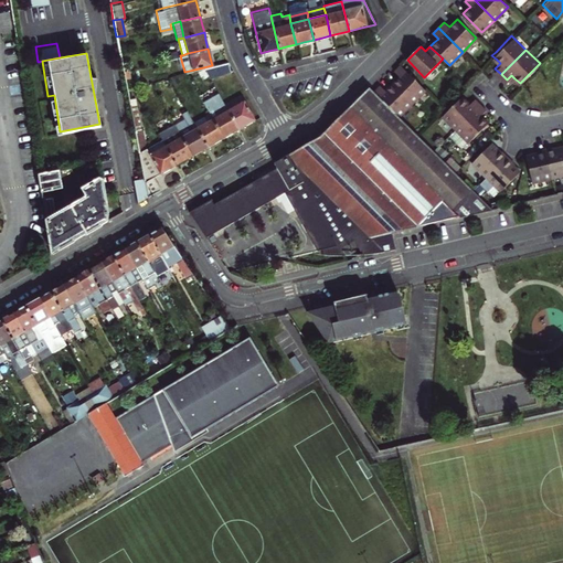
[(203,67),(209,76),(223,73),(221,63),(212,65),(203,67)]
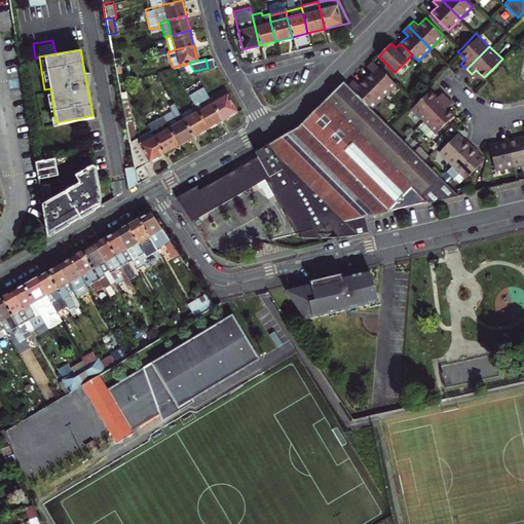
[(365,77),(383,96),(395,83),(373,62),(367,67),(371,71),(369,74),(365,77)]
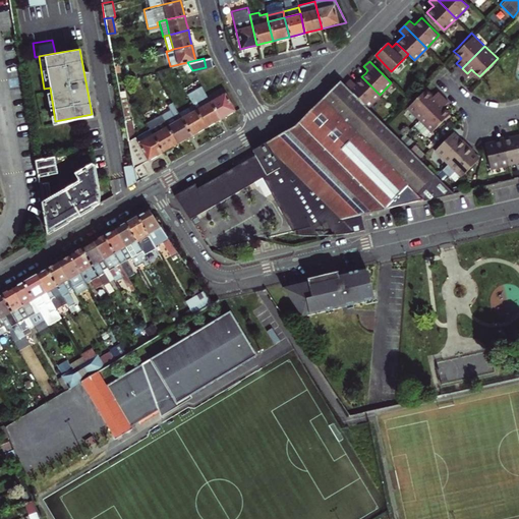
[(380,95),(361,76),(358,80),(354,84),(350,79),(345,84),(366,107),(380,95)]
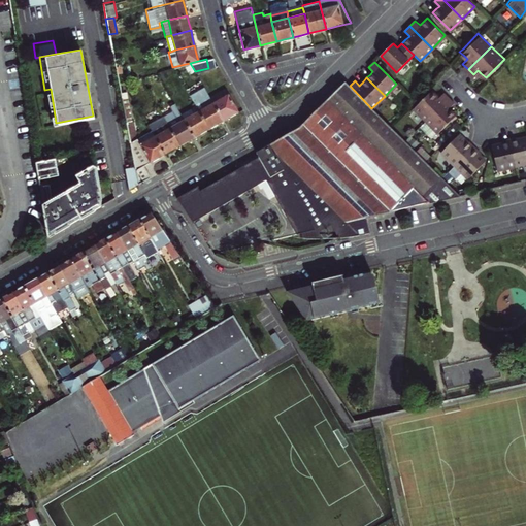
[(300,126),(268,144),(347,222),(363,218),(371,217),(459,195),(371,108),(350,86),(344,81),(322,104),(300,126)]
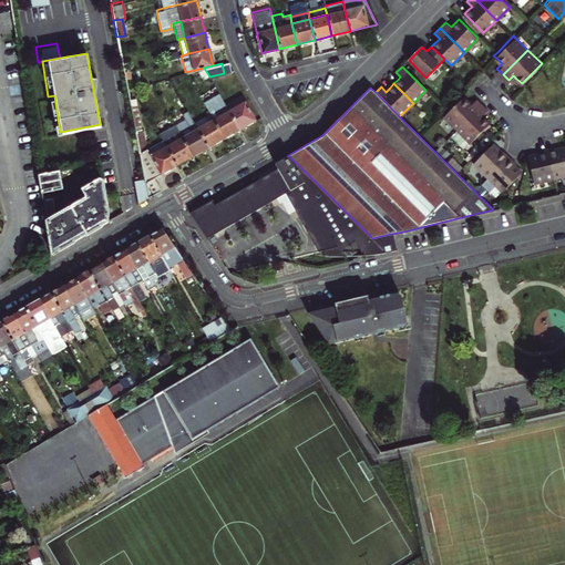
[(209,112),(213,117),(224,137),(232,132),(238,129),(228,110),(225,104),(218,92),(203,101),(209,112)]
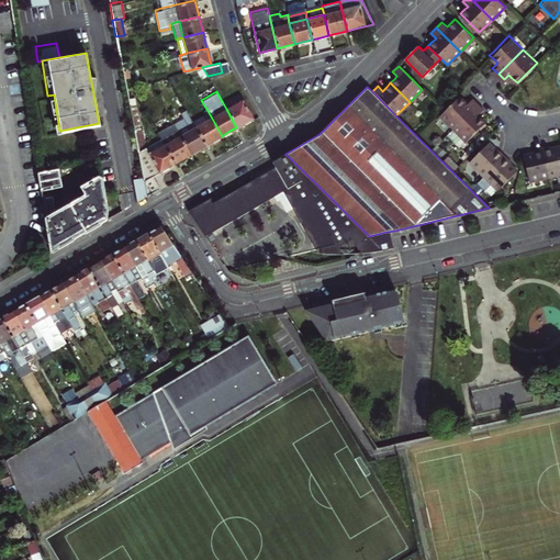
[(226,109),(242,100),(238,93),(223,103),(226,109)]
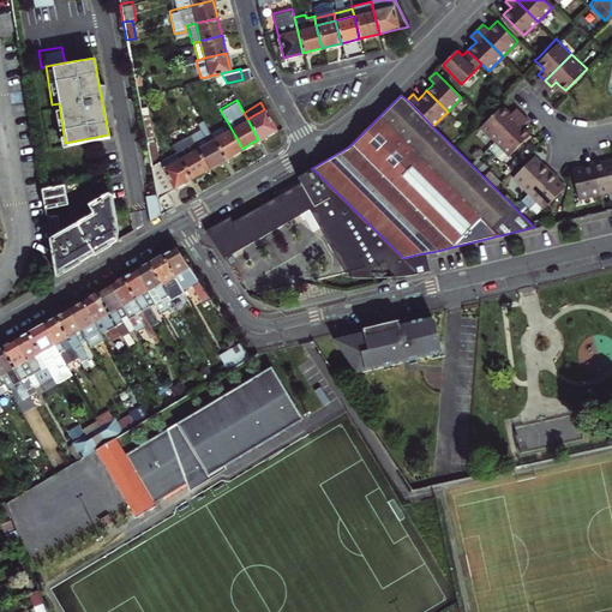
[(479,123),(493,137),(519,111),(514,105),(507,111),(502,106),(499,103),(479,123)]
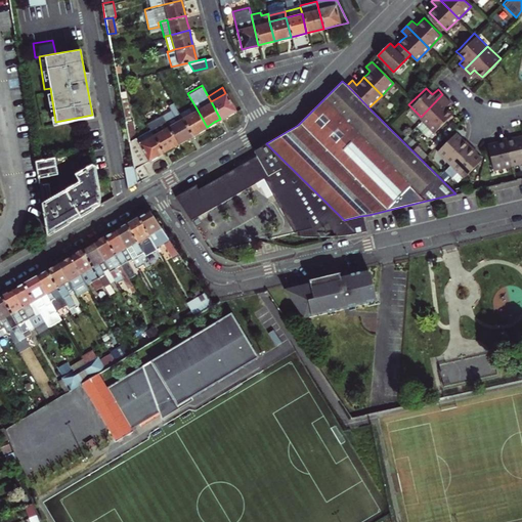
[(119,90),(129,141),(135,137),(131,118),(130,118),(124,89),(119,90)]
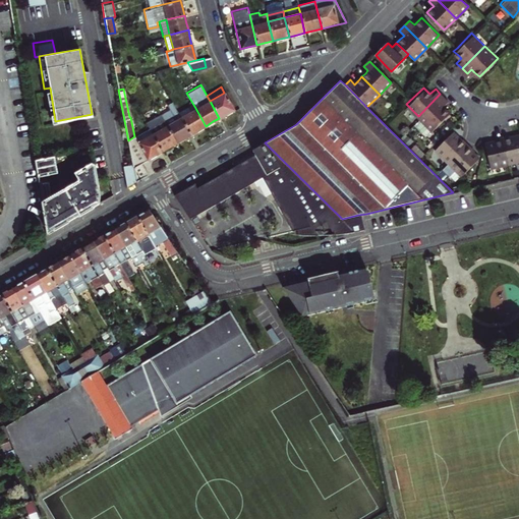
[(224,93),(210,101),(219,118),(228,113),(234,109),(224,93)]
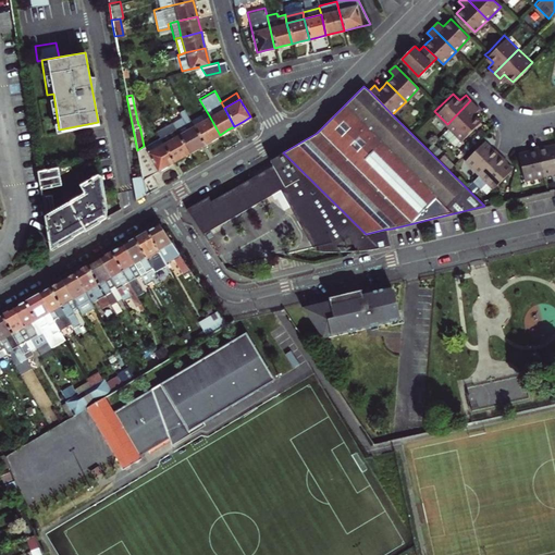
[(476,105),(470,100),(447,124),(460,136),(478,119),(475,115),(470,111),(476,105)]
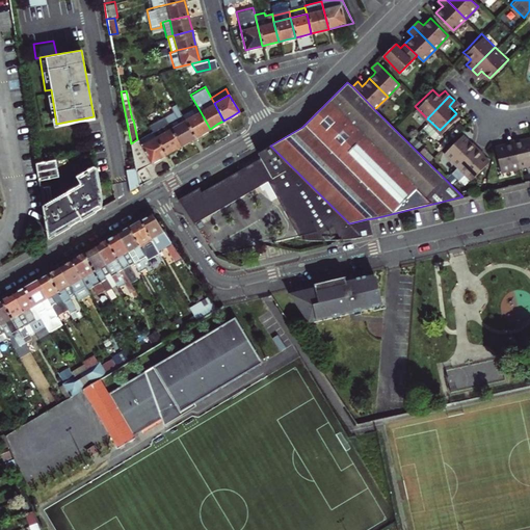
[(194,137),(185,118),(182,114),(177,105),(170,108),(174,112),(164,117),(180,146),(187,141),(194,137)]
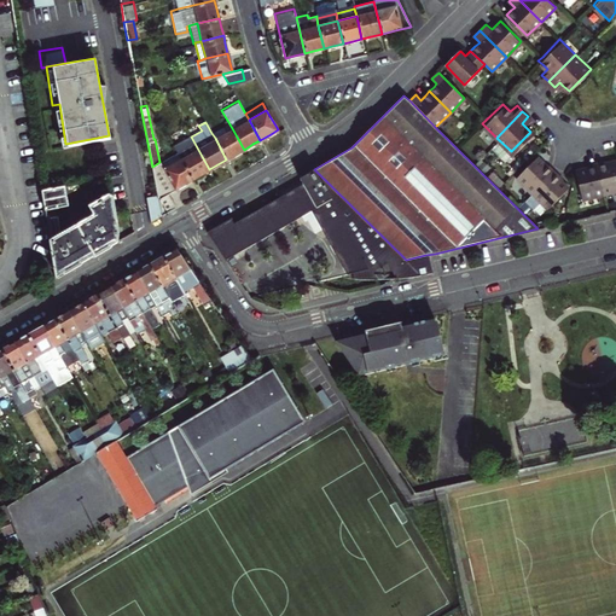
[(232,128),(228,122),(211,133),(215,138),(232,128)]
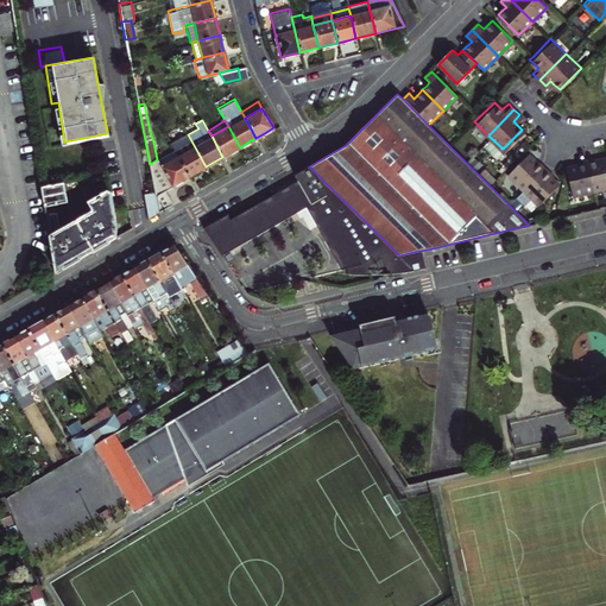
[(228,126),(212,136),(222,157),(232,151),(240,147),(228,126)]
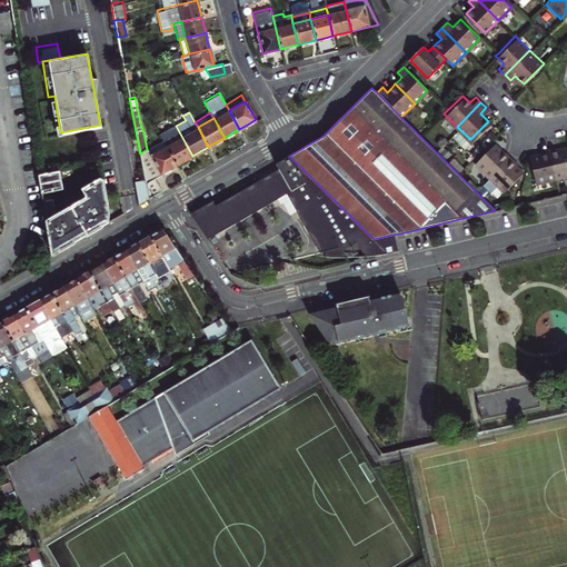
[(166,146),(176,165),(186,159),(192,156),(176,126),(159,135),(162,140),(166,146)]
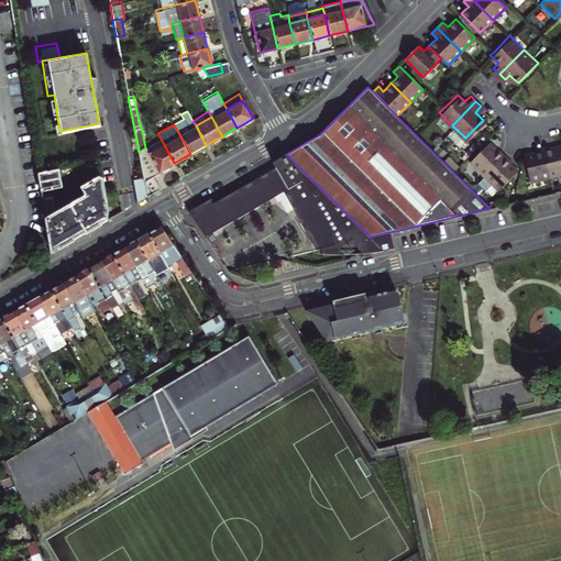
[(149,152),(164,144),(161,139),(145,147),(149,152)]
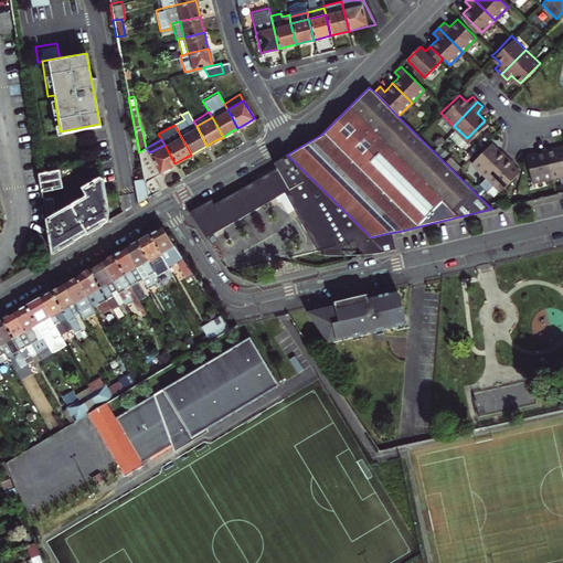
[(485,176),(506,156),(501,150),(500,151),(496,148),(490,142),(471,162),(485,176)]
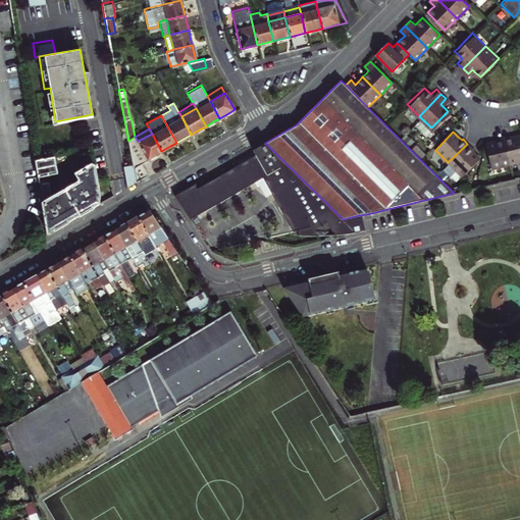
[(152,156),(161,151),(152,134),(138,141),(135,137),(128,141),(132,159),(136,180),(149,173),(143,162),(152,156)]
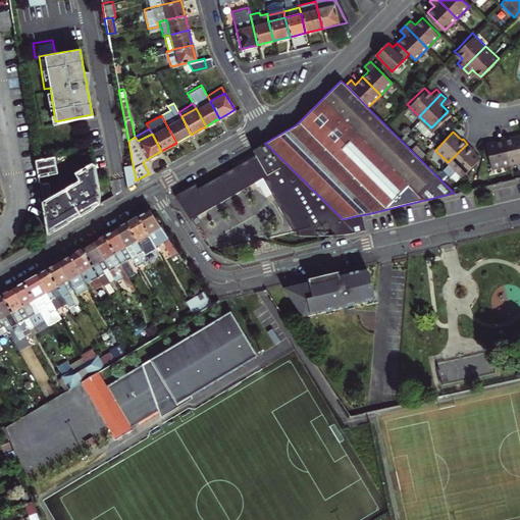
[(519,161),(519,135),(517,136),(511,138),(511,136),(503,138),(510,163),(519,161)]
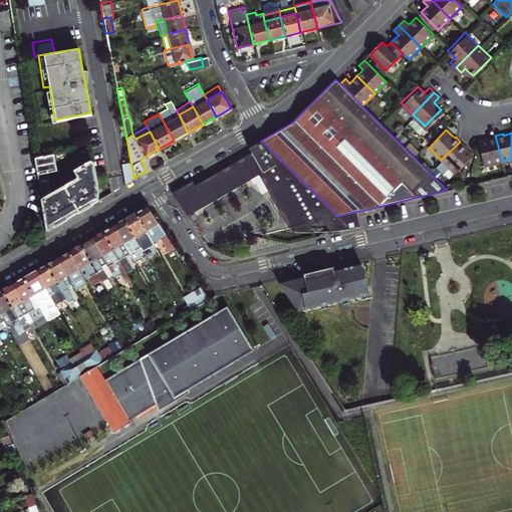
[(502,161),(495,136),(489,138),(489,139),(485,140),(478,142),(484,166),(502,161)]
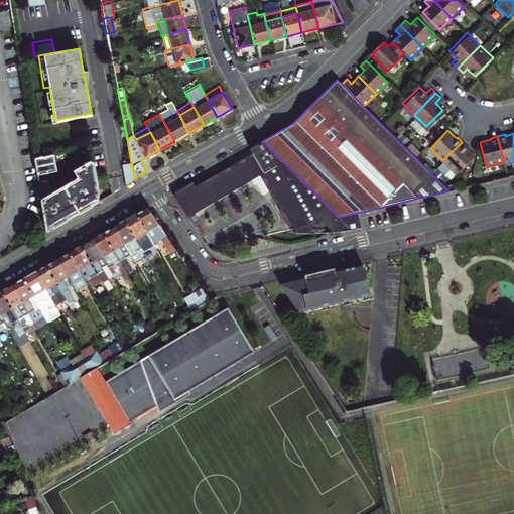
[(339,217),(262,141),(244,151),(247,155),(242,158),(195,185),(191,181),(170,194),(186,218),(252,181),(259,177),(268,191),(289,229),(295,228),(296,232),(303,233),(315,234),(309,224),(322,218),(330,233),(340,232),(350,230),(354,229),(359,228),(355,213),(339,217)]
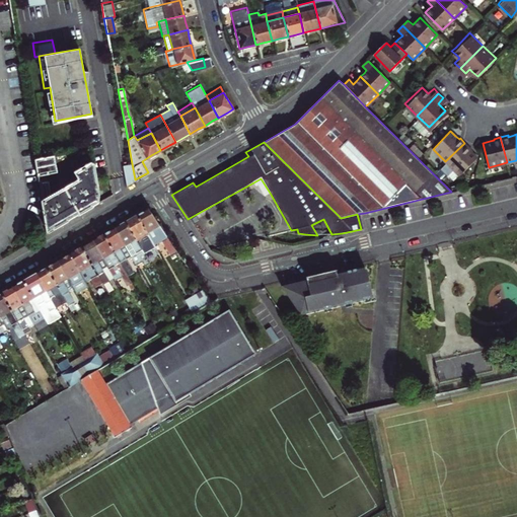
[(452,168),(458,174),(475,157),(471,152),(468,149),(469,147),(464,143),(445,161),(440,167),(446,174),(452,168)]
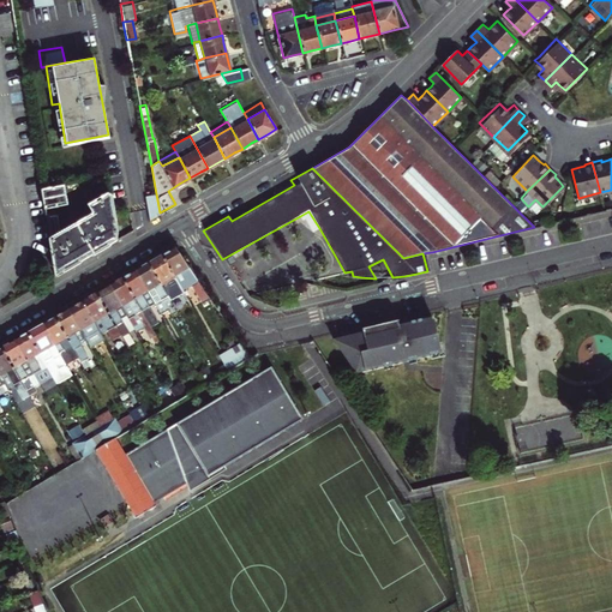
[(65,202),(61,183),(40,186),(42,207),(65,202)]
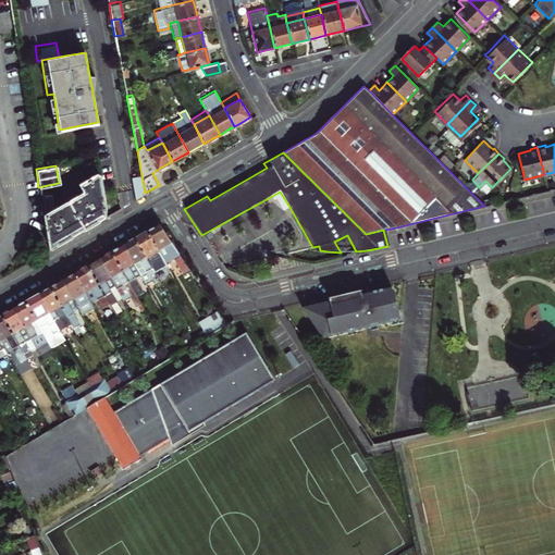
[(134,199),(145,193),(140,170),(132,176),(134,199)]
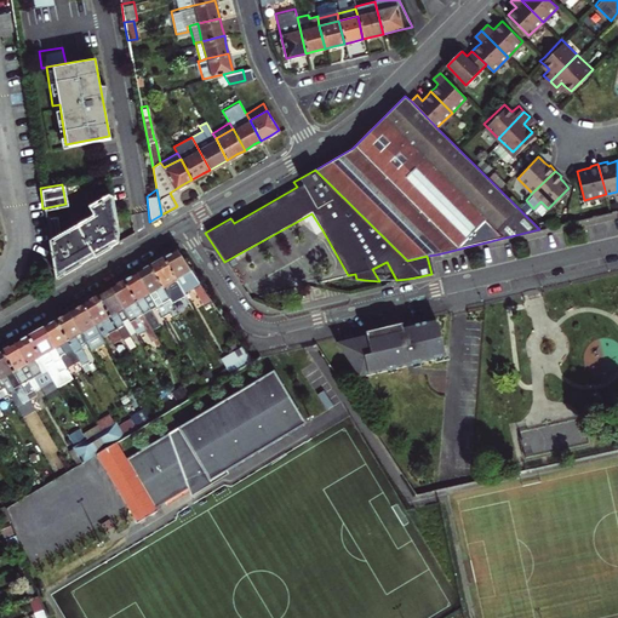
[(106,246),(115,241),(115,232),(108,195),(106,195),(95,201),(92,198),(89,199),(95,209),(80,217),(81,219),(58,233),(55,215),(51,216),(51,212),(44,213),(55,275),(69,267),(106,246)]
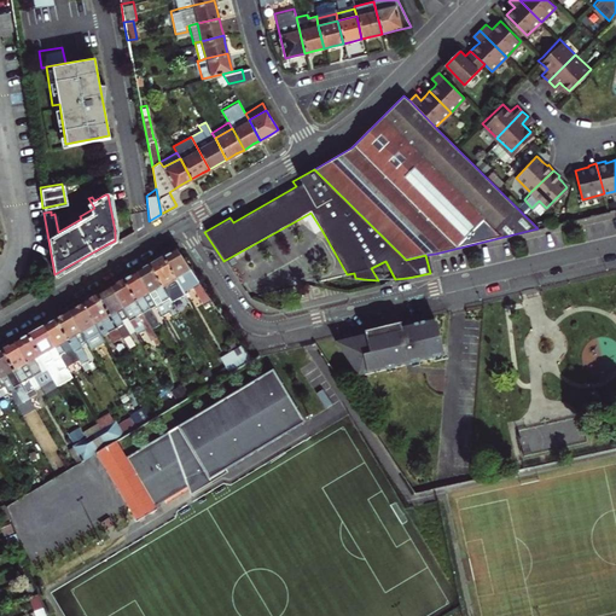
[(321,230),(311,213),(302,218),(304,221),(307,220),(315,233),(321,230)]
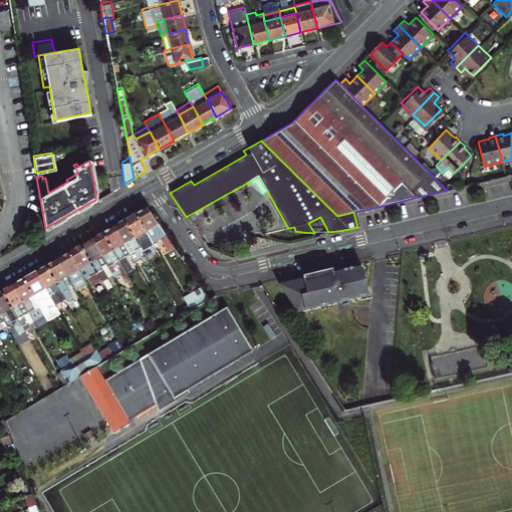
[(135,213),(149,237),(154,234),(156,238),(159,237),(165,248),(171,244),(146,207),(141,210),(135,213)]
